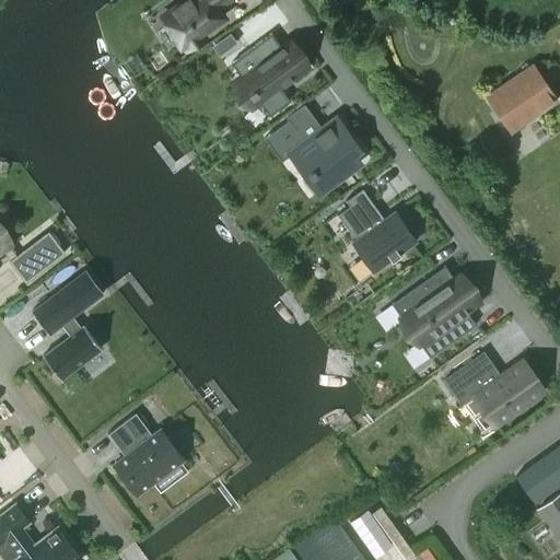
[(223,0),(184,0),(161,18),(181,45),(183,43),(186,47),(202,35),(199,31),(220,15),(214,7),(223,0)]
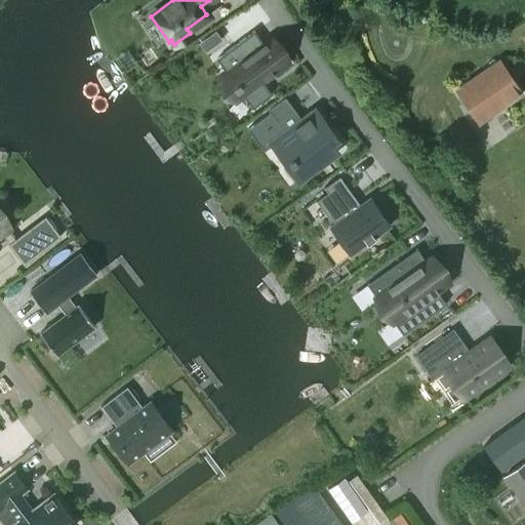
[(264,43),(253,31),(215,58),(251,108),(271,93),(258,77),(281,59),(267,40),(264,43)]
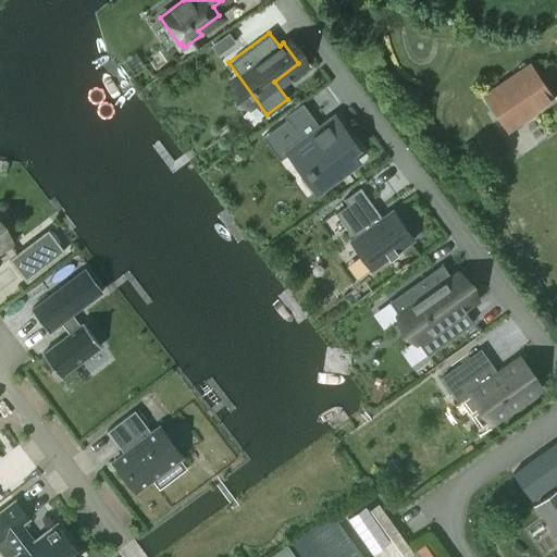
[(528,64),(484,95),(509,132),(554,101),(528,64)]
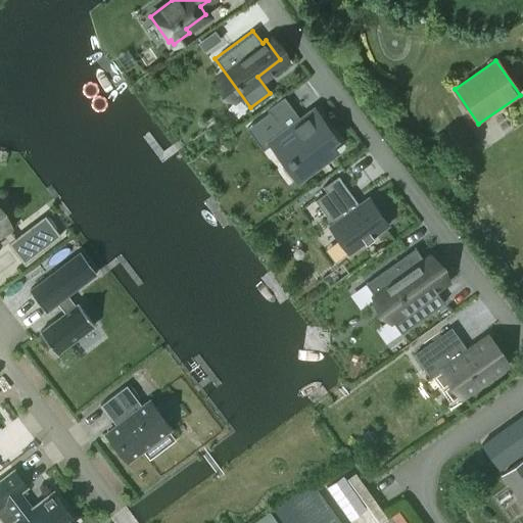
[(259,119),(251,125),(257,133),(267,127),(273,135),(268,139),(287,165),(285,167),(284,168),(295,182),(337,150),(333,145),(337,142),(316,113),(314,115),(311,111),(308,112),(299,120),(290,107),(284,111),(275,117),(270,111),(259,119)]
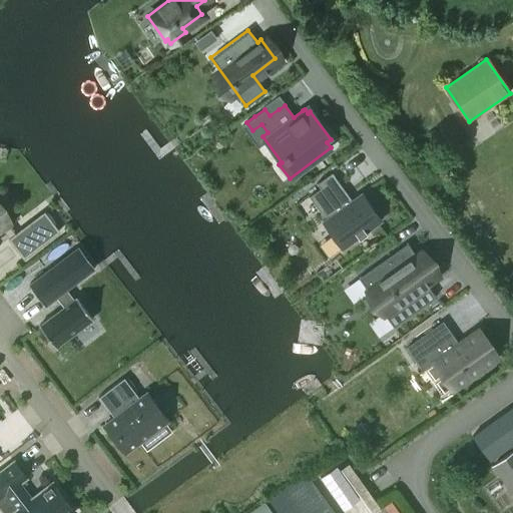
[(331,172),(316,183),(320,188),(308,196),(321,213),(322,212),(326,217),(320,221),(342,250),(382,220),(361,191),(351,199),(331,172)]
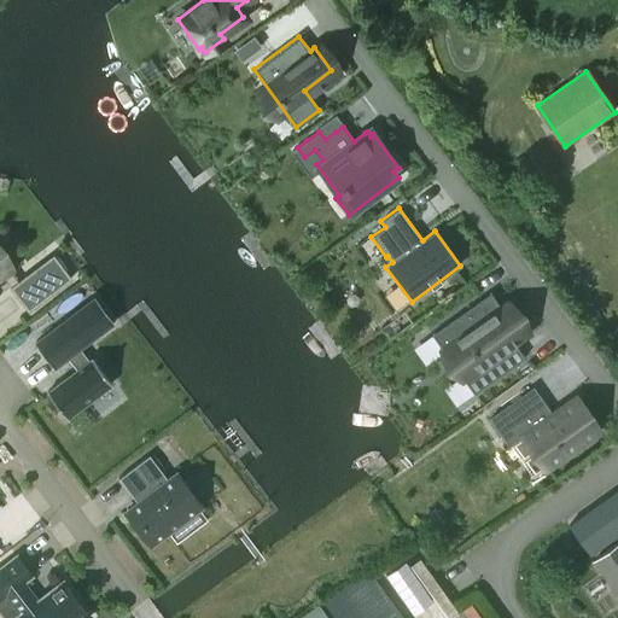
[(53,255),(17,281),(0,257),(0,281),(5,279),(11,286),(9,287),(28,312),(71,279),(53,255)]
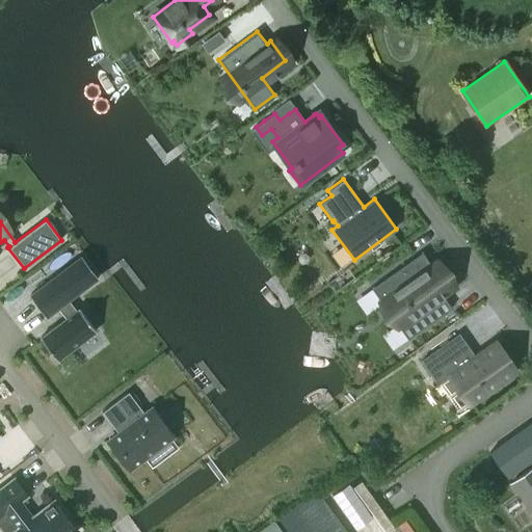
[(436,258),(429,263),(422,253),(420,254),(373,287),(380,297),(376,301),(397,330),(400,328),(407,339),(451,308),(444,297),(458,287),(436,258)]
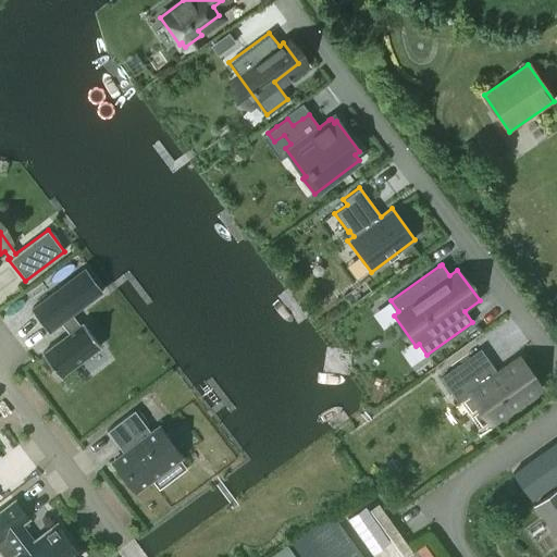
[(84,267),(29,307),(49,332),(61,322),(72,314),(102,292),(84,267)]
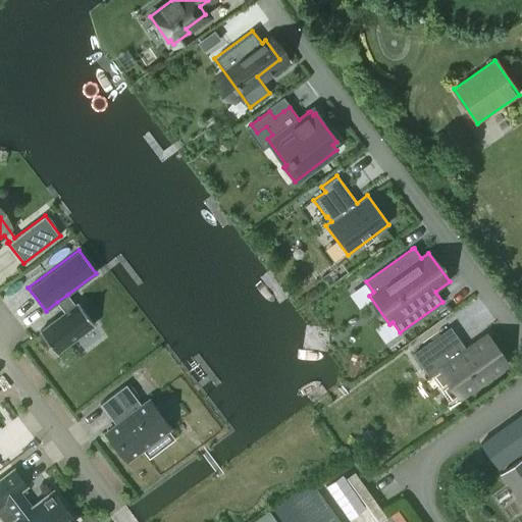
[(76,302),(74,304),(67,295),(57,302),(64,311),(40,330),(57,353),(94,325),(76,302)]
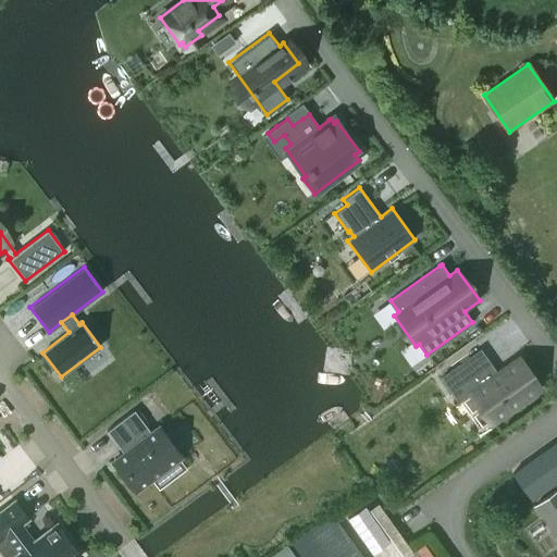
[(480,348),(440,378),(458,403),(468,395),(491,426),(544,390),(519,354),(495,370),(480,348)]
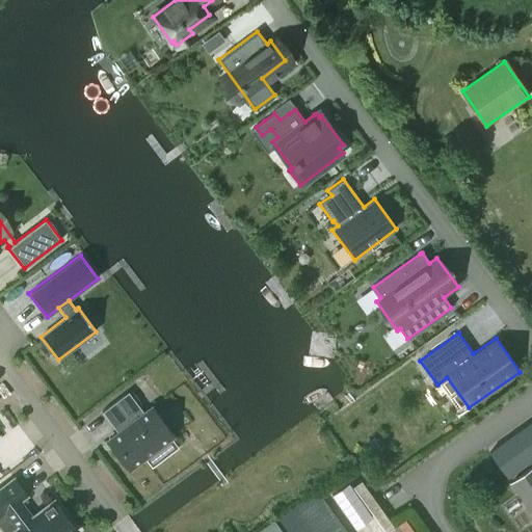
[(151,406),(142,411),(128,392),(102,411),(117,431),(106,440),(128,469),(173,435),(151,406)]
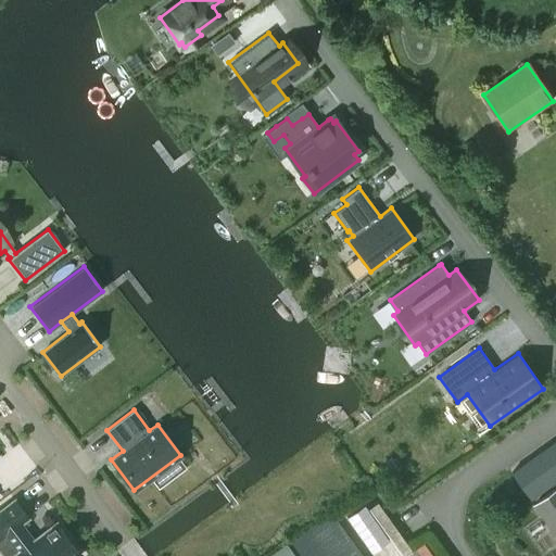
[(555,439),(510,471),(530,498),(555,479),(555,439)]
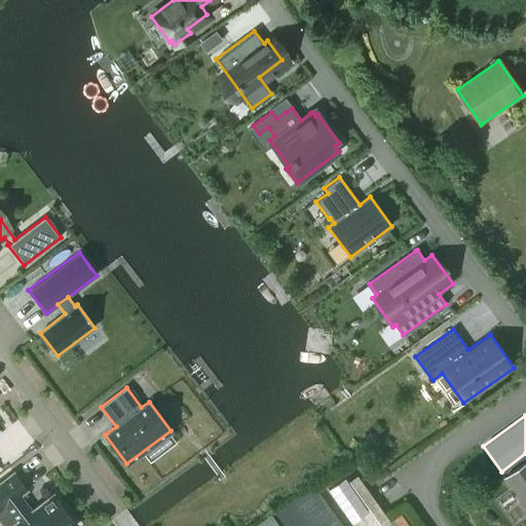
[(525,462),(505,477),(525,505),(525,462)]
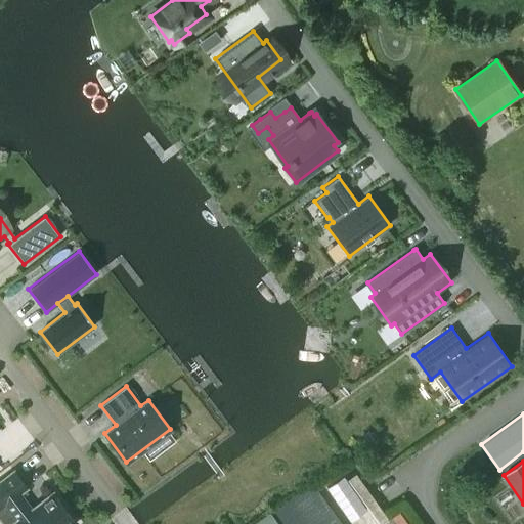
[(341,473),(381,522),(389,515),(350,466),(341,473)]
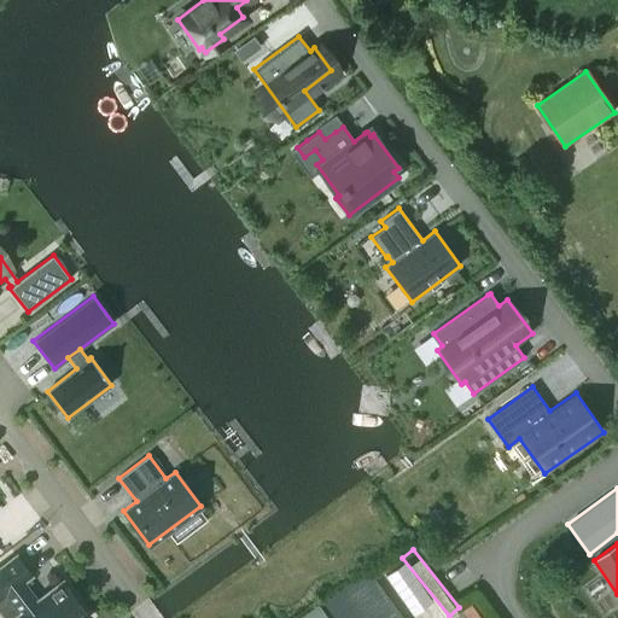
[(38,602),(22,582),(30,575),(16,558),(0,569),(0,600),(1,600),(15,617),(85,617),(88,616),(63,582),(38,602)]
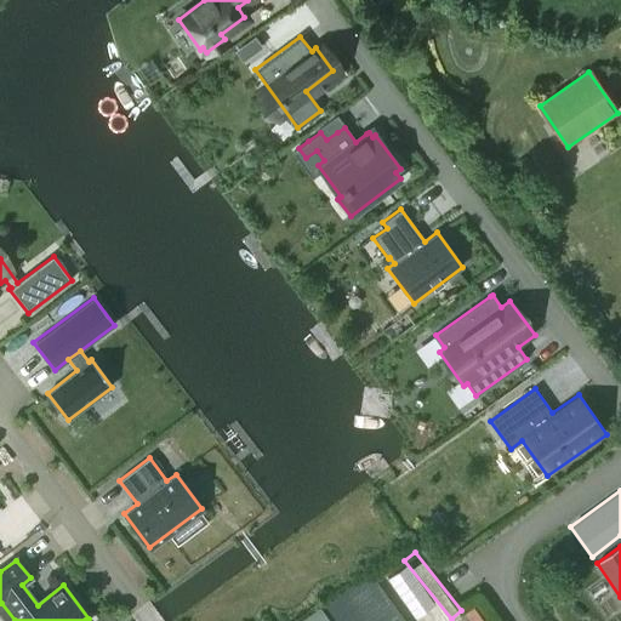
[(332,620),(403,620),(370,575),(369,576),(339,597),(336,593),(320,604),(332,620)]
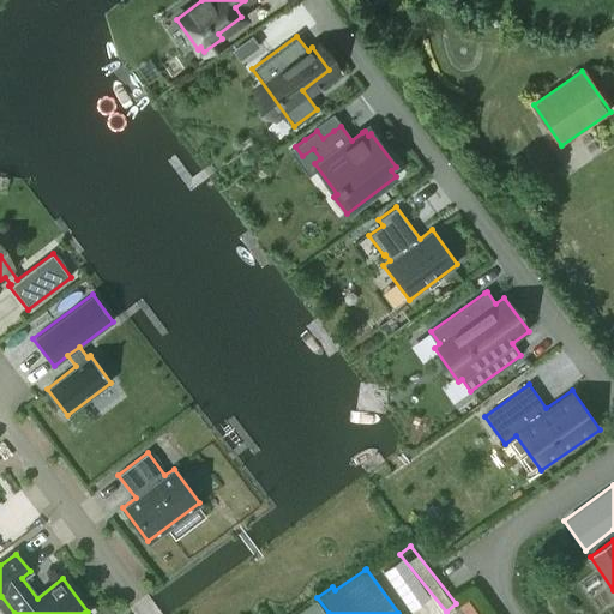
[(329,613),(317,597),(292,613),(329,613)]
